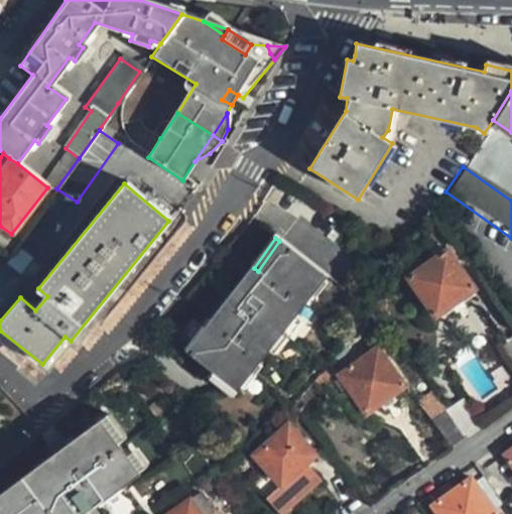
[(213,333),(192,363),(232,393),(236,388),(253,366),(264,350),(291,314),(300,300),(317,278),(322,272),(279,241),(258,271),(254,268),(209,330),(213,333)]
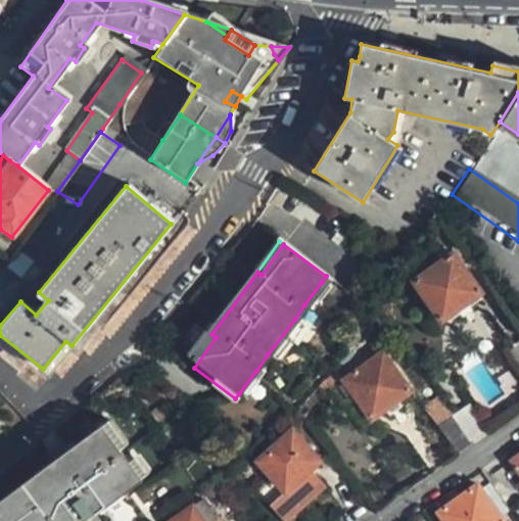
[(403,274),(408,282),(449,253),(442,245),(403,274)]
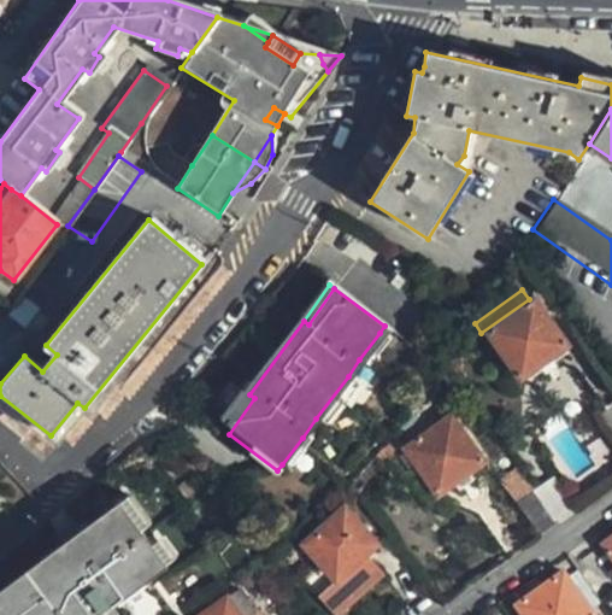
[(529,299),(481,333),(515,380),(562,346),(529,299)]
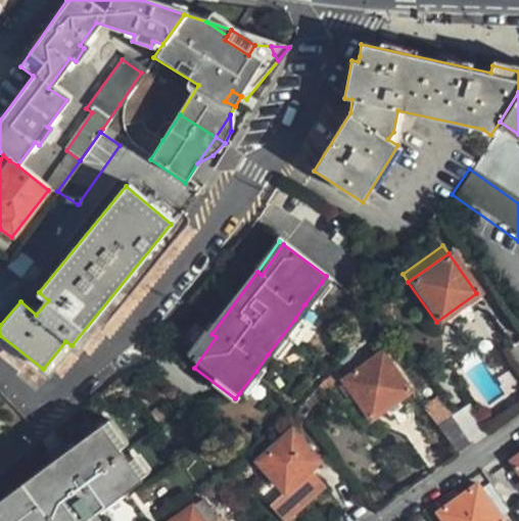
[(322,282),(304,304),(312,310),(329,287),(322,282)]
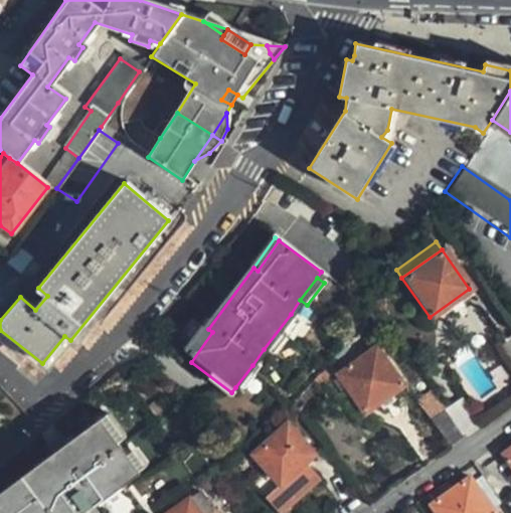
[(291,314),(264,349),(272,354),(298,319),(291,314)]
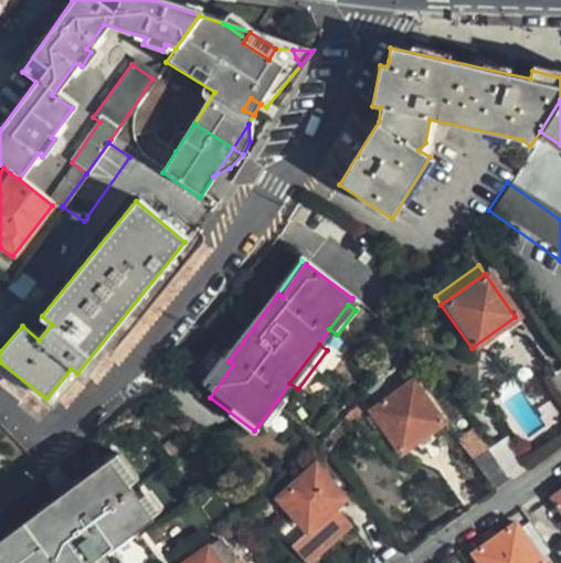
[(233,364),(229,361),(204,393),(210,397),(233,364)]
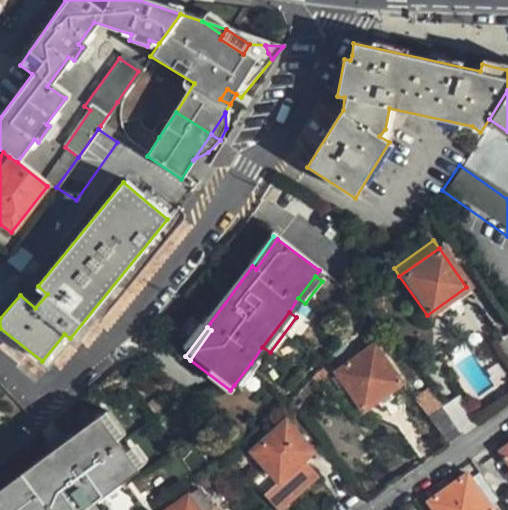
[(358,411),(398,384),(371,345),(332,374),(358,411)]
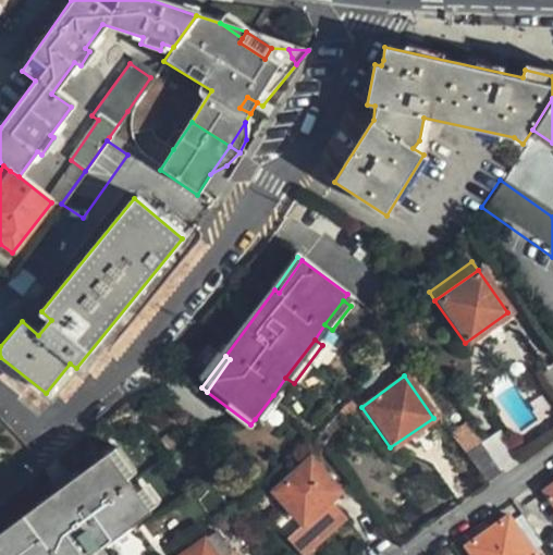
[(273,395),(255,419),(263,426),(281,401),(273,395)]
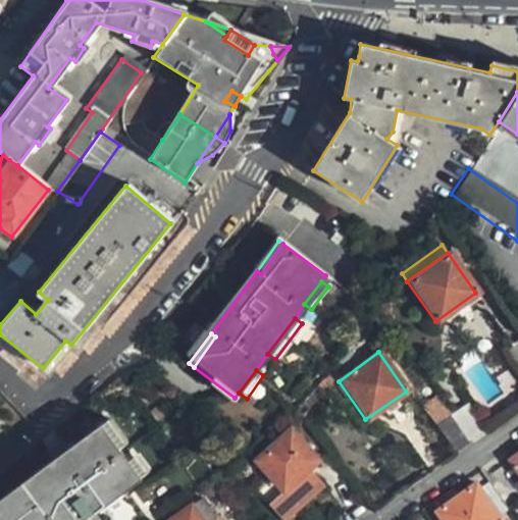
[(480,428),(463,404),(448,415),(448,417),(464,439),(480,428)]
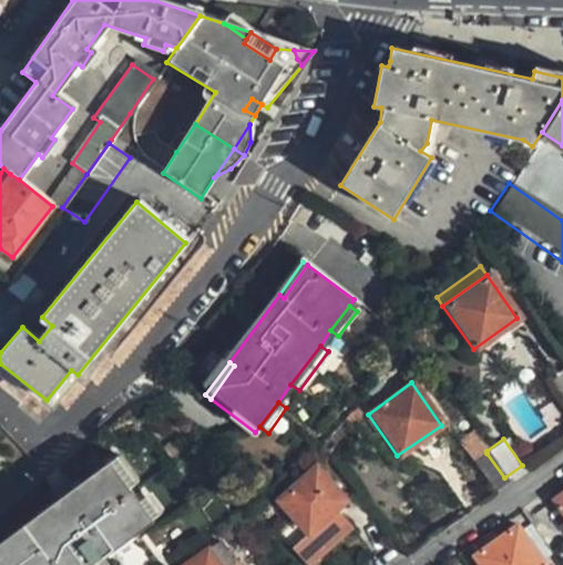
[(487,451),(470,463),(488,490),(504,478),(487,453),(487,451)]
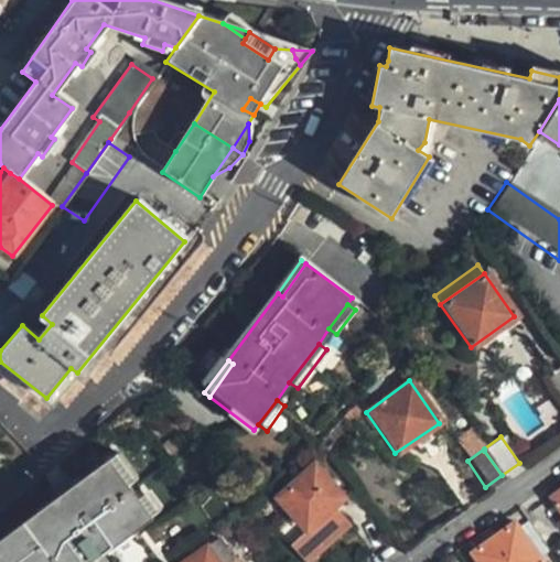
[(164,561),(142,531),(122,546),(118,539),(144,518),(104,463),(0,540),(0,561),(164,561)]
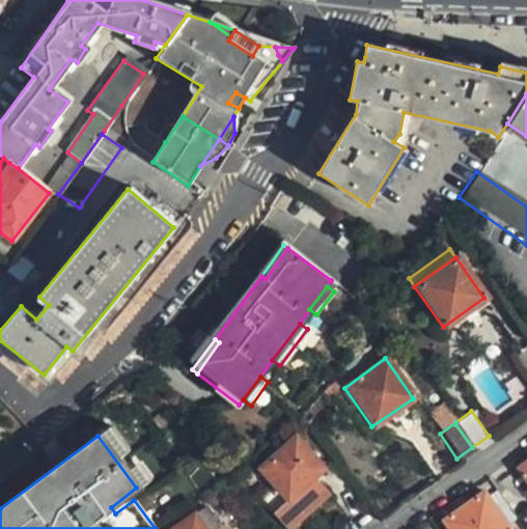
[(311,478),(323,469),(296,437),(259,468),(285,499),(300,518),(325,495),(311,478)]
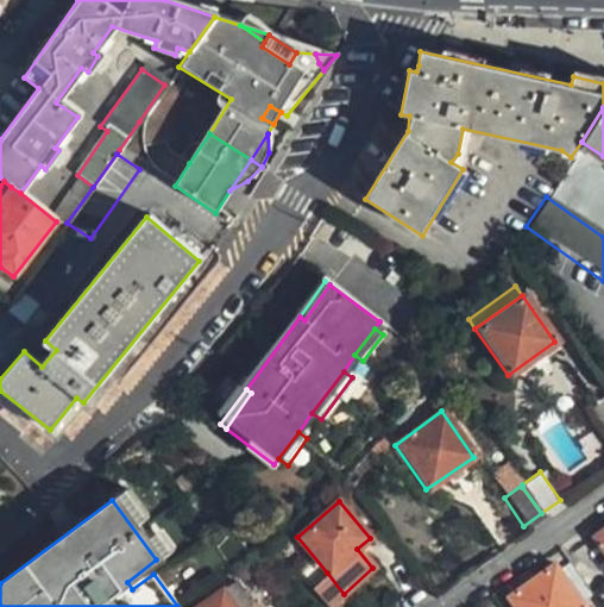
[(277,537),(274,539),(283,550),(297,537),(289,526),(277,537)]
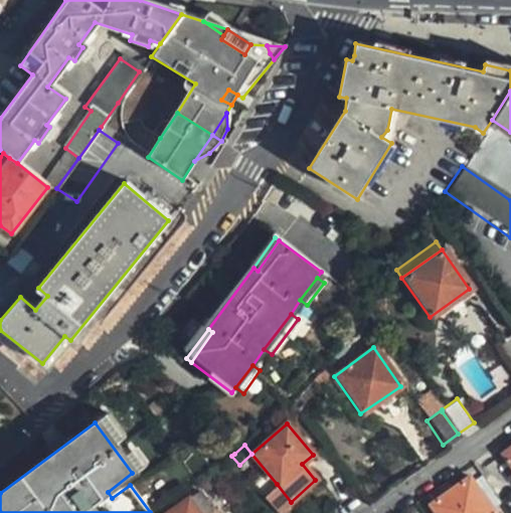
[(510,473),(510,445),(498,455),(510,473)]
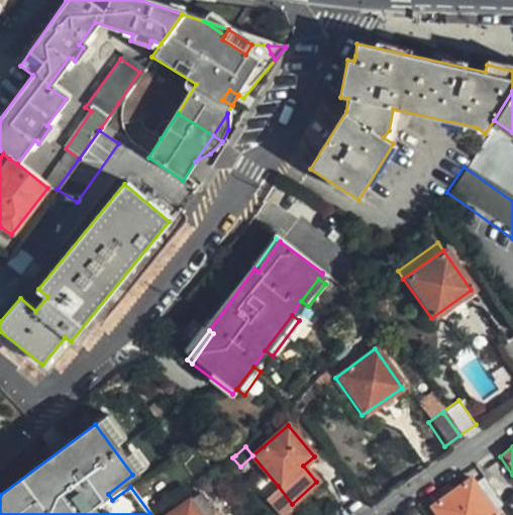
[(492,514),(468,480),(428,506),(434,514),(492,514)]
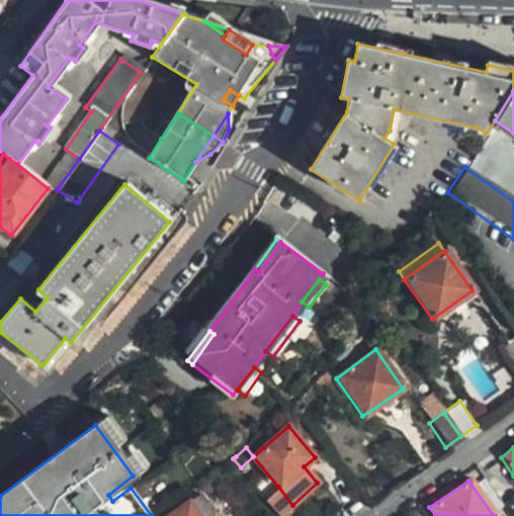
[(292,505),(278,487),(264,499),(277,515),(279,515),(292,505)]
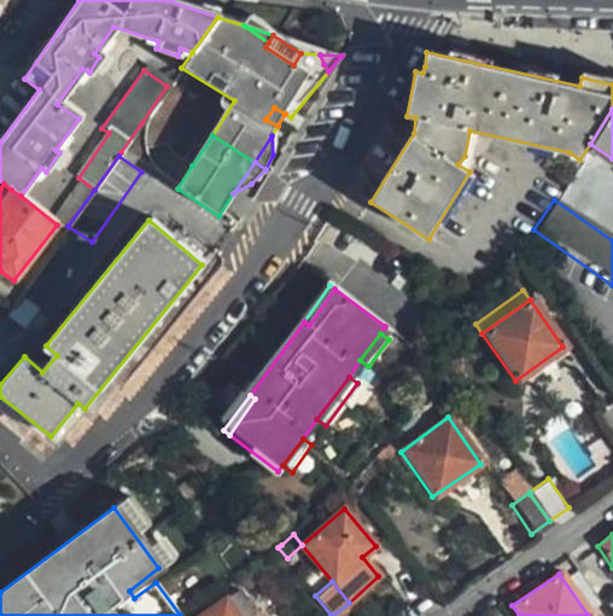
[(252,615),(235,593),(204,615),(252,615)]
